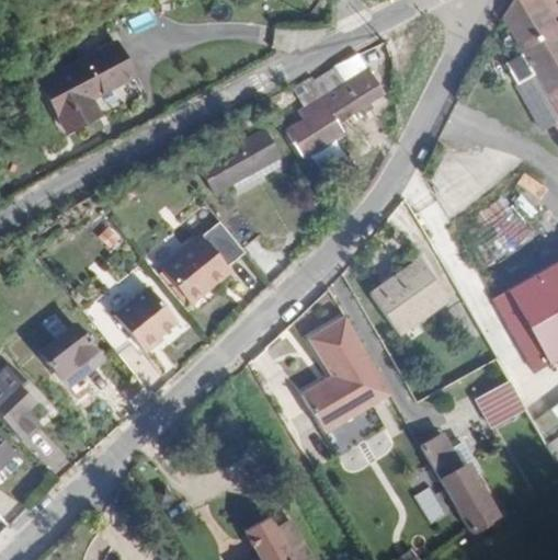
[(557,32),(553,22),(541,0),(513,0),(503,16),(544,89),(557,81),(557,32)]
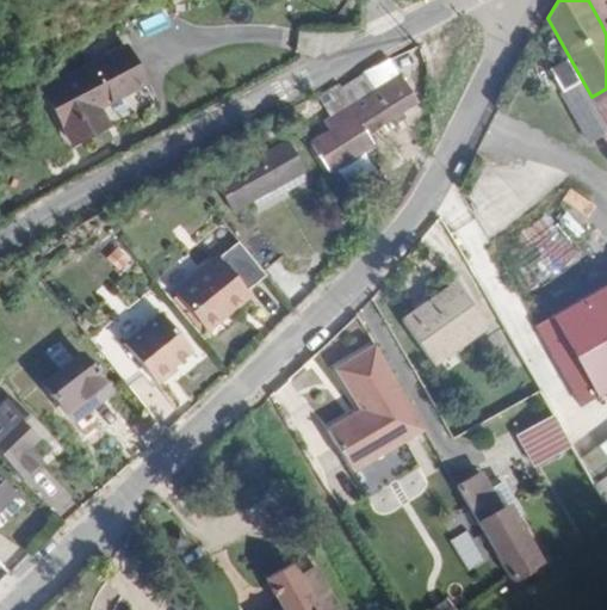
[(606,0),(588,0),(601,24),(606,22),(606,0)]
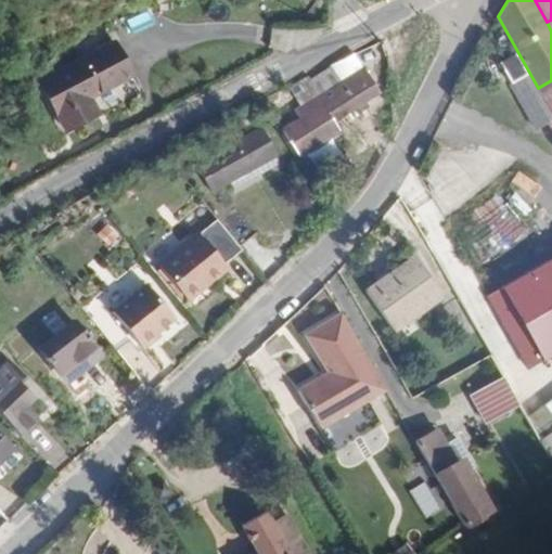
[(551,20),(547,22),(551,31),(551,80),(538,88),(551,112),(551,20)]
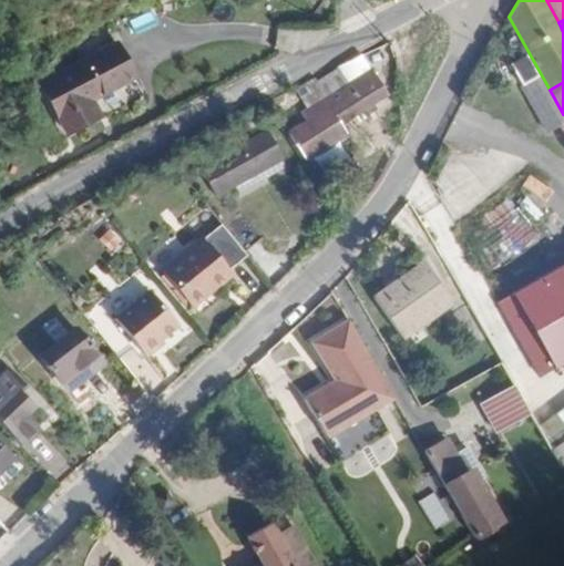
[(120,50),(45,89),(71,139),(102,121),(95,102),(135,82),(120,50)]
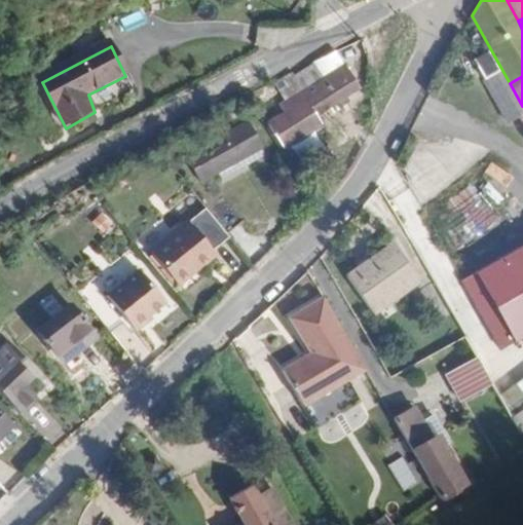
[(278,114),(261,124),(278,152),(315,127),(312,121),(358,94),(340,66),(273,108),(278,114)]
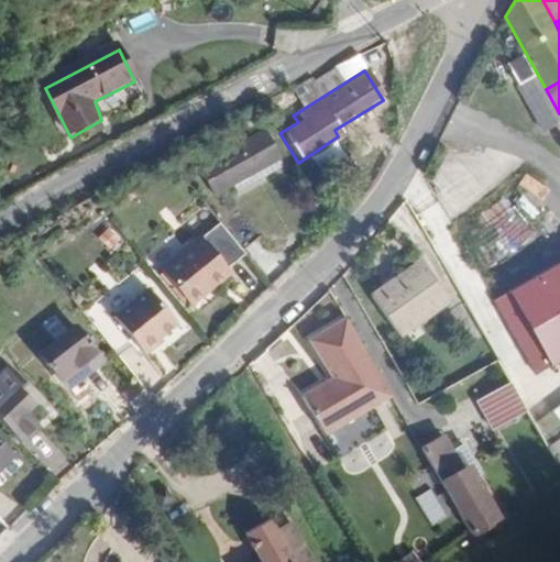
[(259,133),(200,171),(216,196),(231,186),(237,195),(280,168),(259,133)]
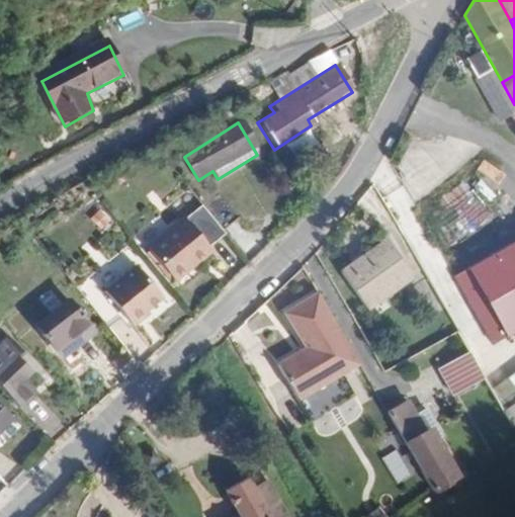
[(467,239),(497,200),(465,176),(436,214),(467,239)]
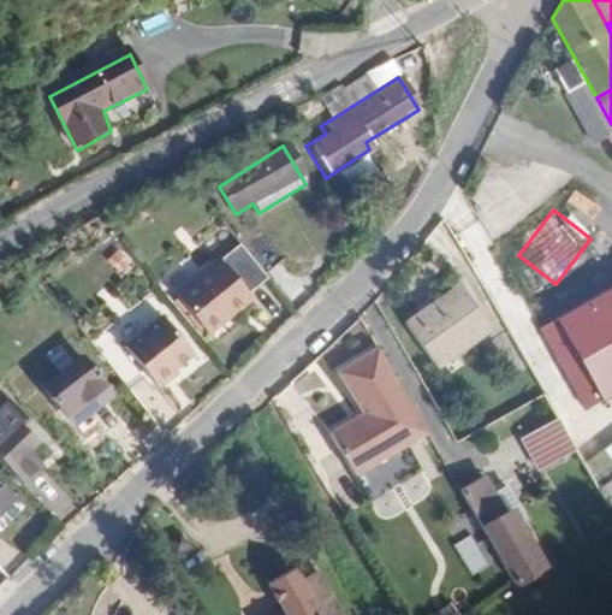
[(261,229),(245,242),(269,273),(286,259),(261,229)]
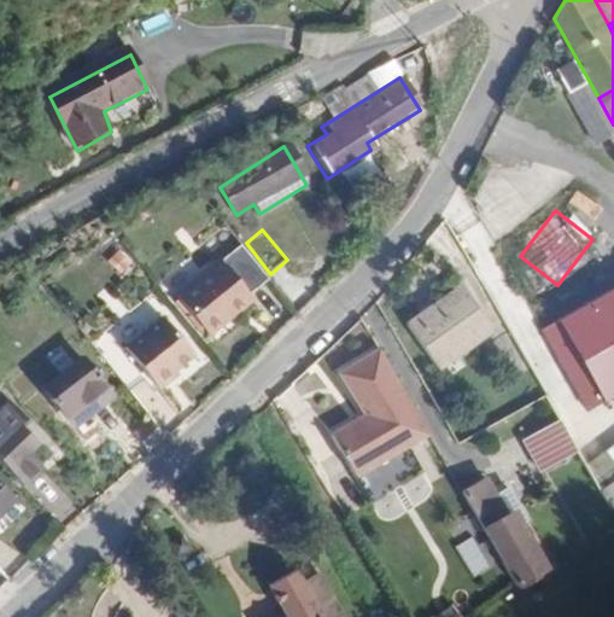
[(257,297),(274,283),(240,239),(176,294),(210,335),(238,313),(232,307),(251,290),(257,297)]
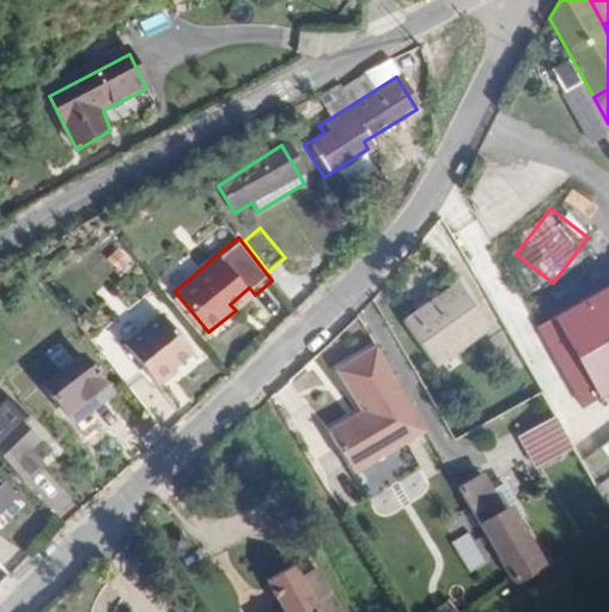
[(477,280),(525,363),(542,393),(568,379),(505,266),(477,280)]
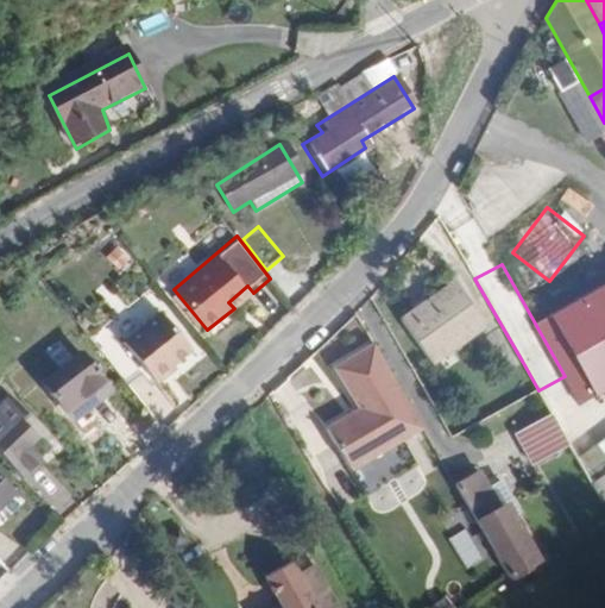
[(604,282),(555,312),(604,396),(604,282)]
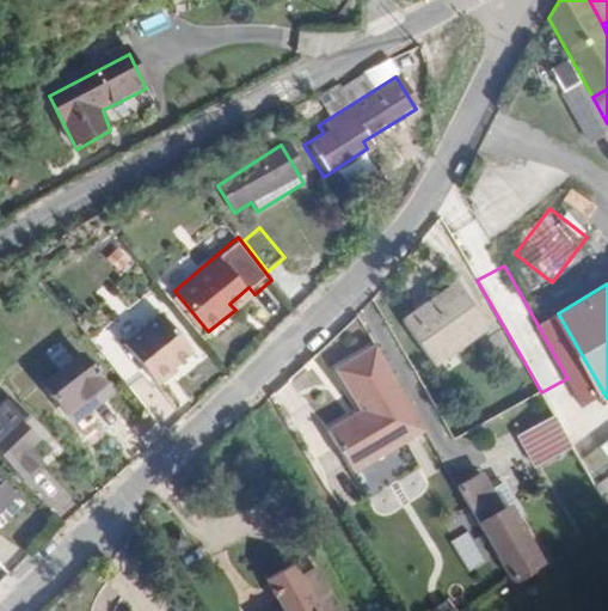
[(235,310),(255,294),(249,287),(229,304),(235,310)]
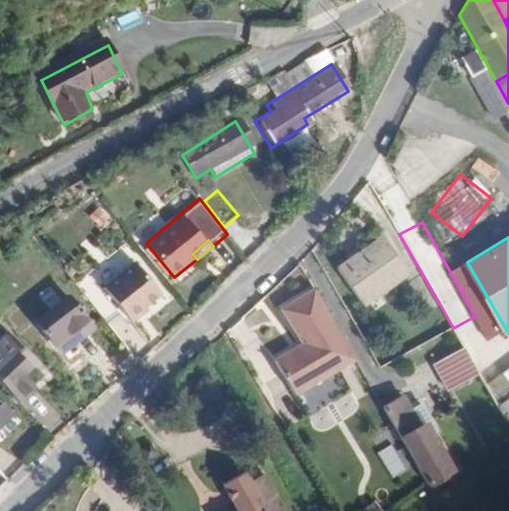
[(130,246),(92,267),(101,284),(139,263),(130,246)]
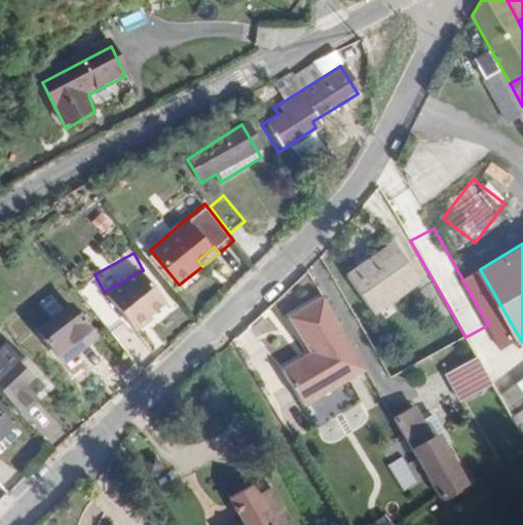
[(400,257),(353,285),(376,324),(422,295),(400,257)]
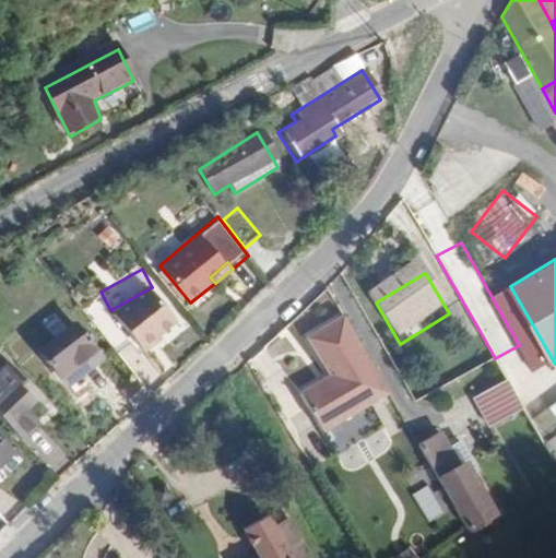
[(143,351),(158,337),(177,321),(152,289),(117,319),(143,351)]
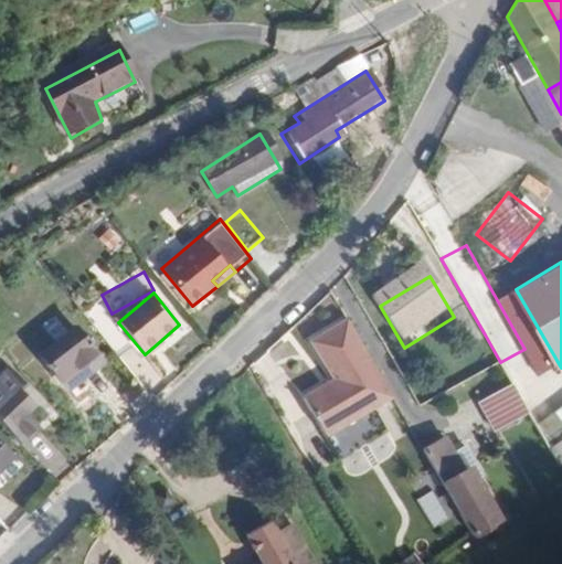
[(324,381),(348,423),(394,397),(348,319),(315,340),(335,374),(324,381)]
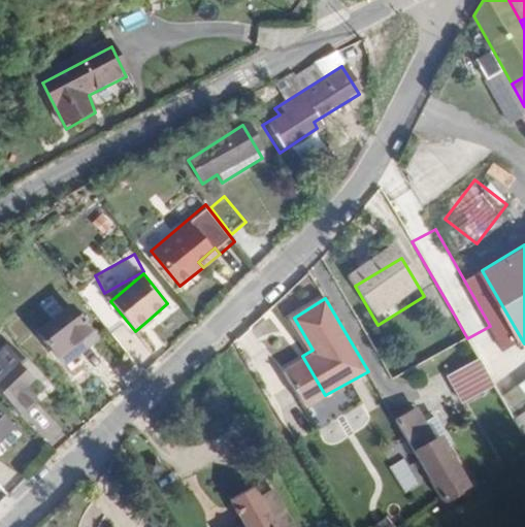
[(68,303),(35,333),(62,364),(94,336),(68,303)]
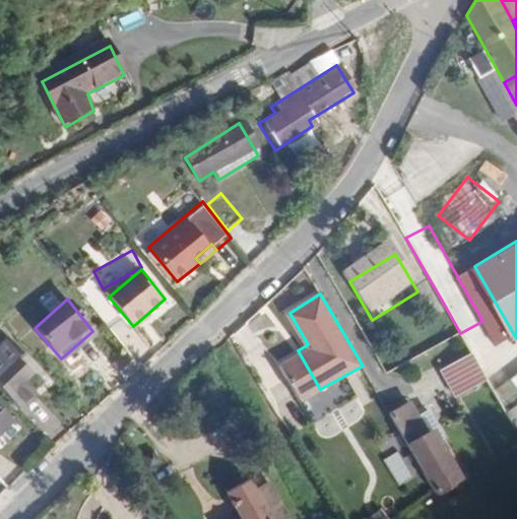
[(432,316),(449,346),(463,337),(460,333),(446,308),(432,316)]
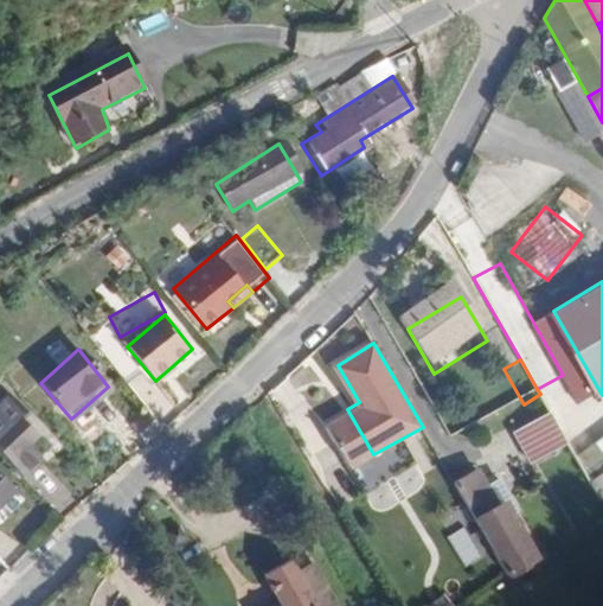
[(179,374),(172,367),(155,381),(161,389),(179,374)]
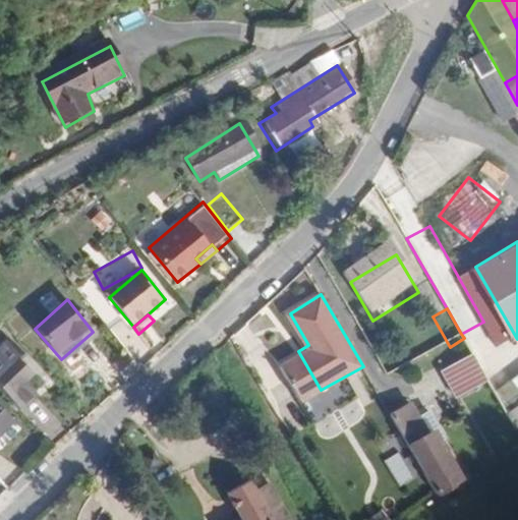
[(0,340),(0,389),(18,408),(34,393),(19,377),(25,370),(11,354),(17,349),(5,336),(0,340)]
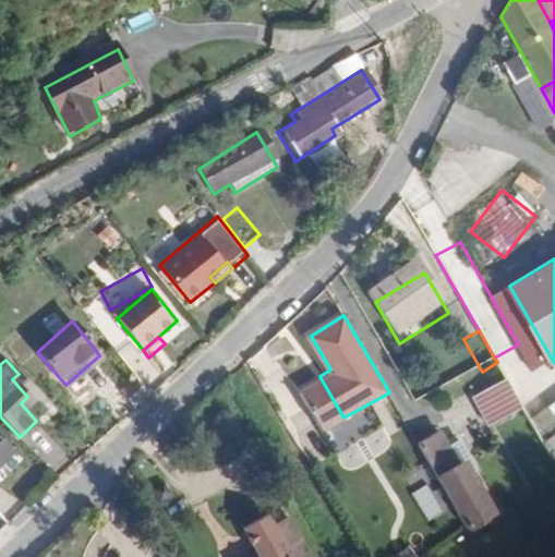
[(320,376),(300,388),(324,430),(344,418),(320,376)]
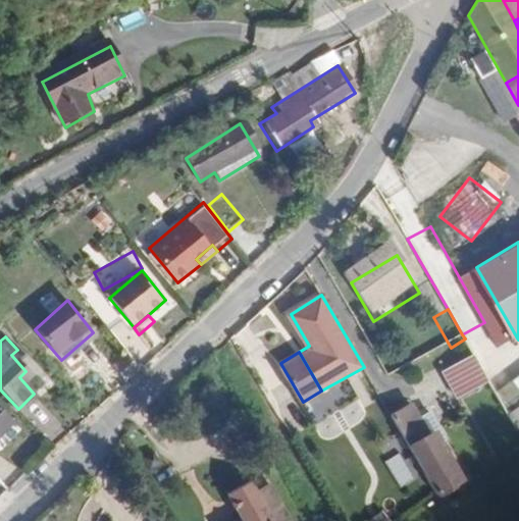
[(461,401),(491,383),(477,360),(448,378),(461,401)]
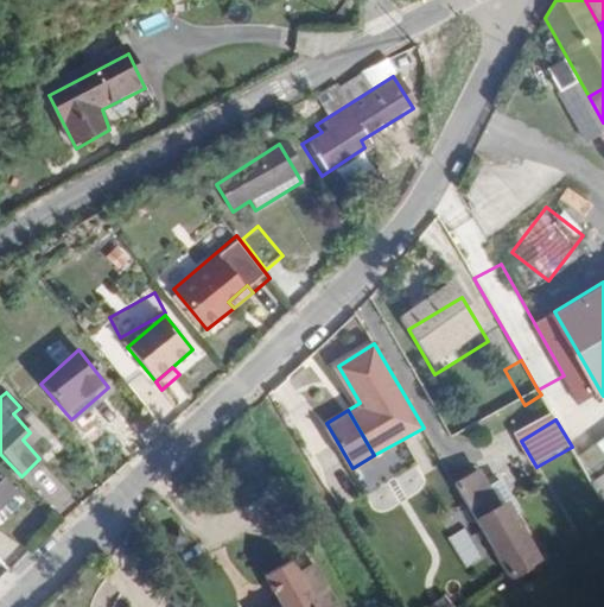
[(406,442),(355,469),(381,516),(432,488),(406,442)]
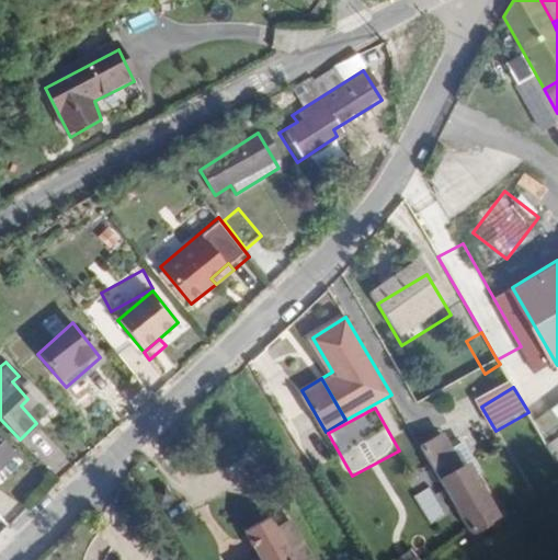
[(423,447),(473,532),(501,515),(478,475),(481,472),(466,446),(455,453),(444,435),(423,447)]
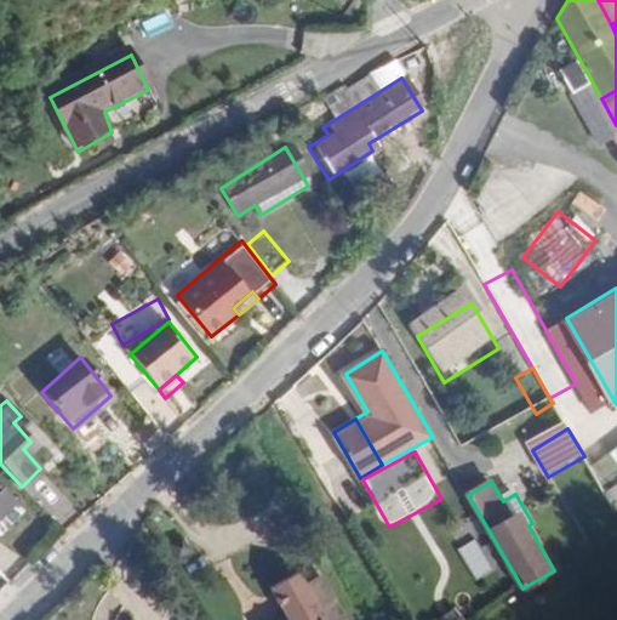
[(0,484),(0,522),(18,502),(0,484)]
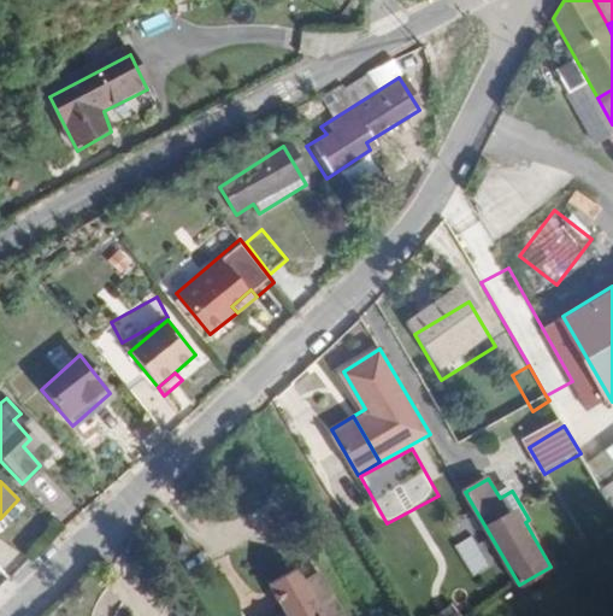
[(328,615),(299,565),(273,581),(293,614),(289,615),(328,615)]
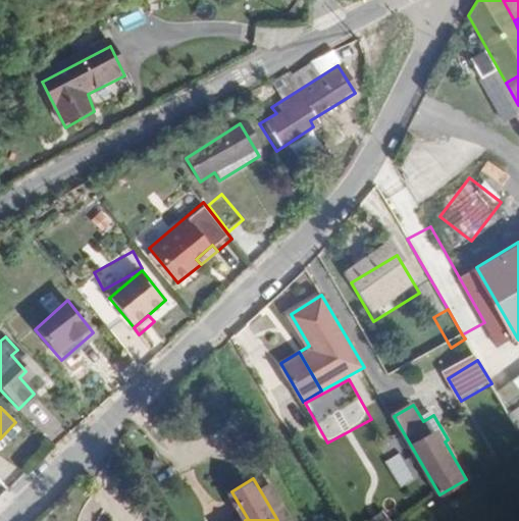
[(259,487),(278,520),(297,520),(272,479),(259,487)]
